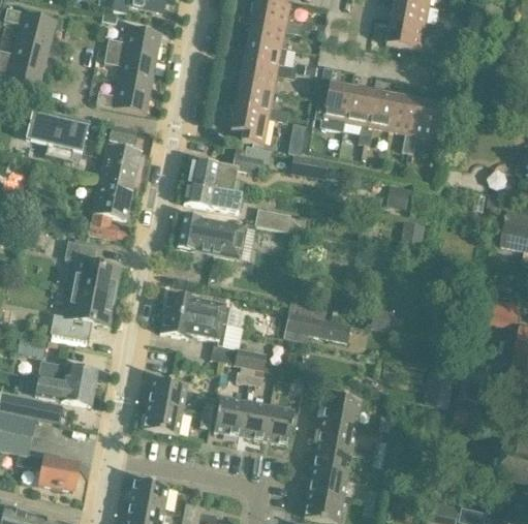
[(115,0),(113,9),(126,12),(128,5),(162,13),(165,0),(115,0)]
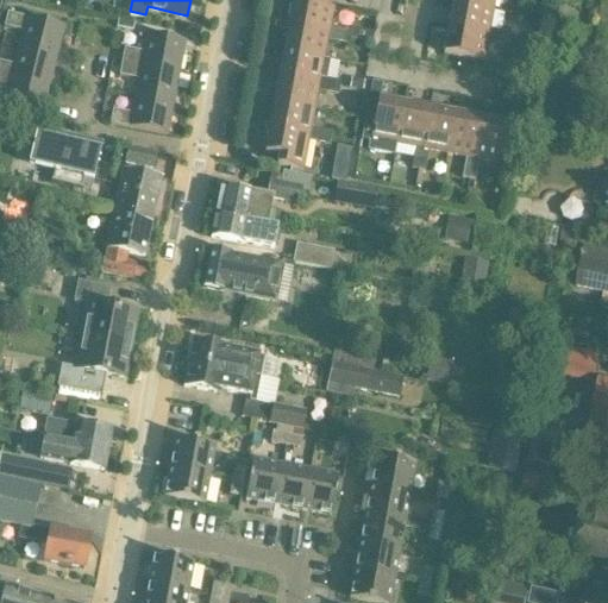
[(338,39),(340,26),(330,24),(333,5),(307,0),(294,0),(289,23),(328,31),(327,37),(338,39)]
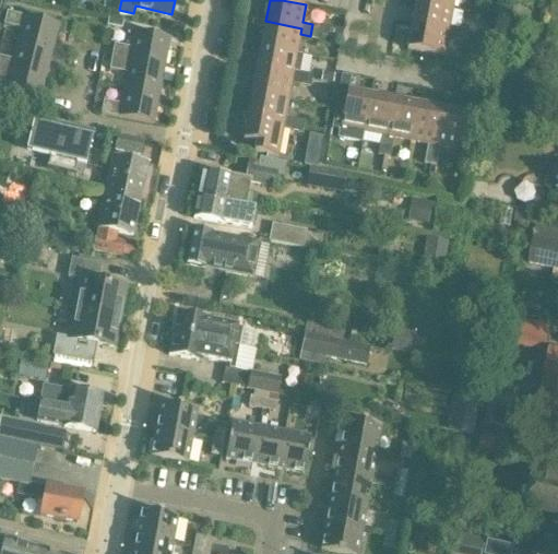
[(456,37),(459,25),(449,24),(452,7),(416,0),(414,14),(412,23),(448,30),(447,36),(456,37)]
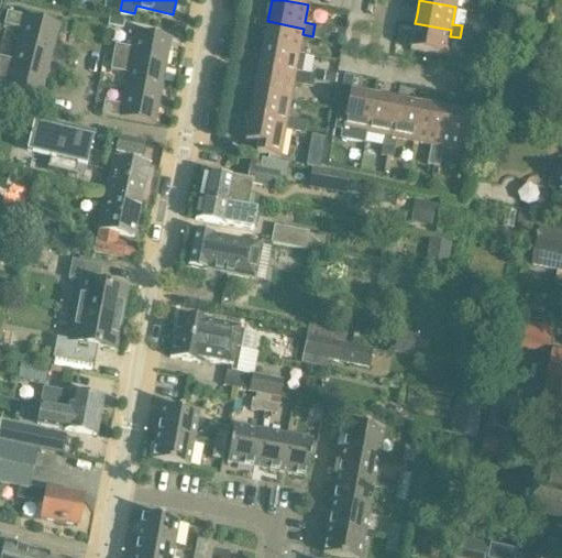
[(53,46),(59,21),(8,8),(4,22),(22,26),(20,37),(53,46)]
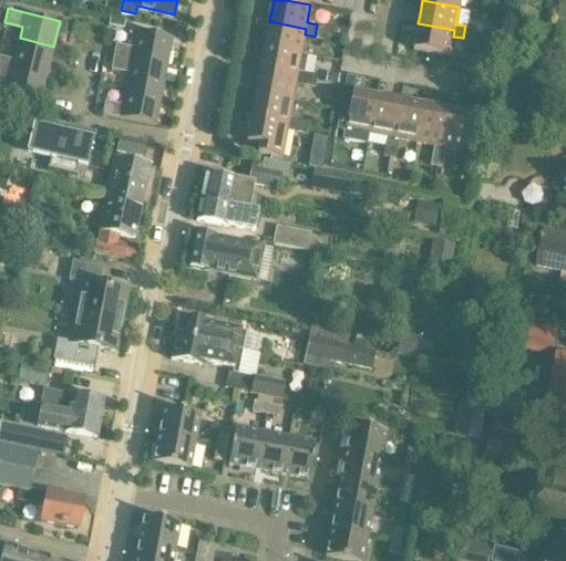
[(111,13),(110,21),(124,24),(126,17),(111,13)]
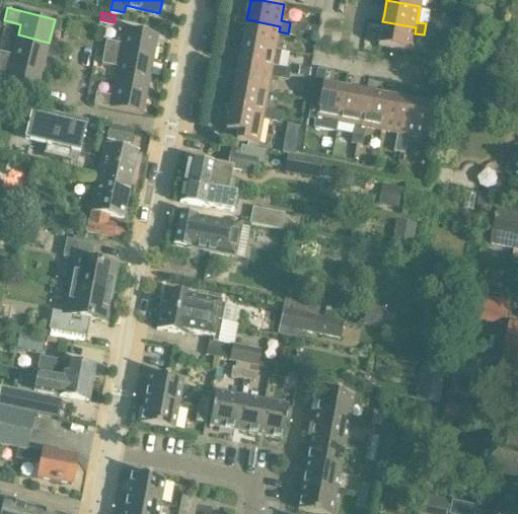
[(276,48),(276,47),(279,31),(280,26),(246,19),(242,42),(276,48)]
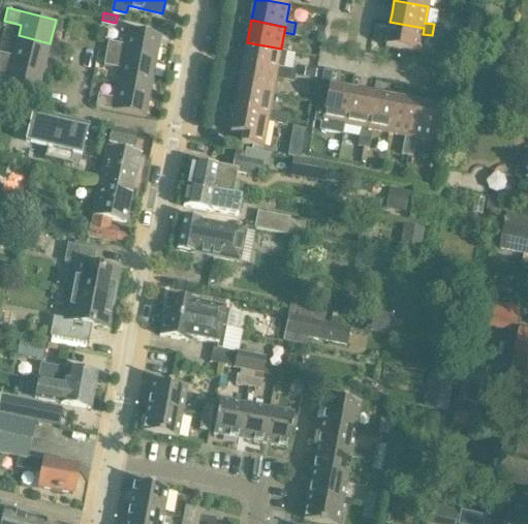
[(325,25),(305,21),(305,25),(304,30),(323,34),(325,25)]
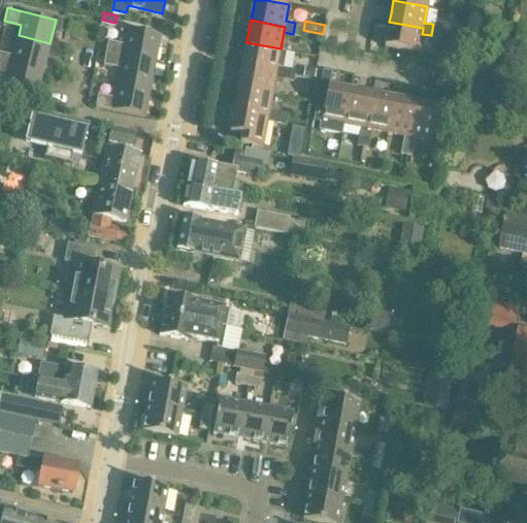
[(419,51),(422,34),(423,28),(389,22),(385,44),(419,51)]
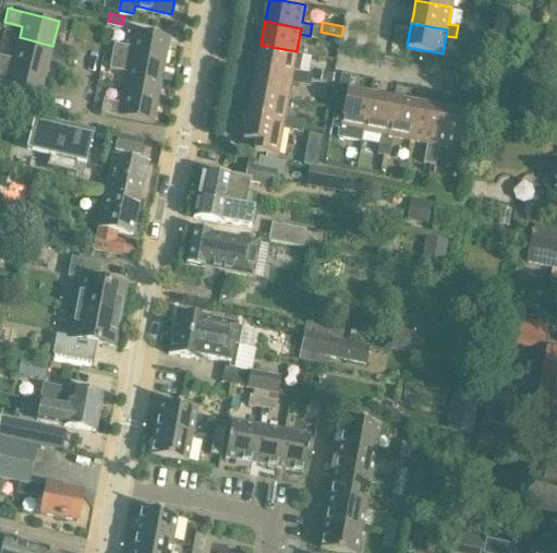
[(312,24),(310,36),(319,37),(321,32),(322,26),(312,24)]
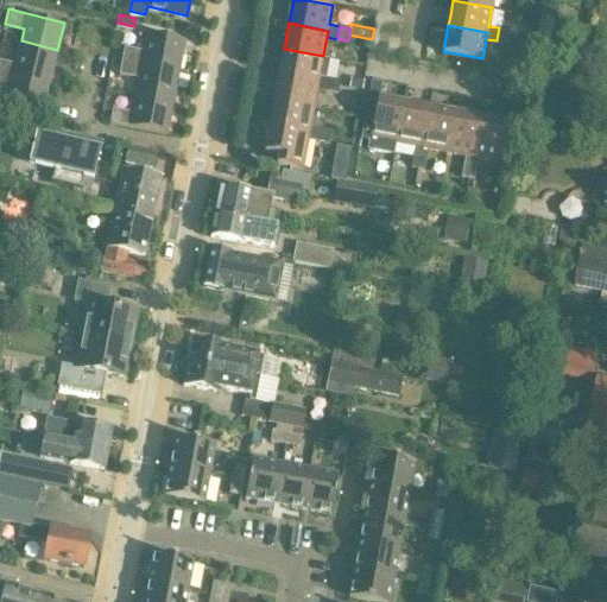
[(507,43),(510,30),(499,27),(497,40),(507,43)]
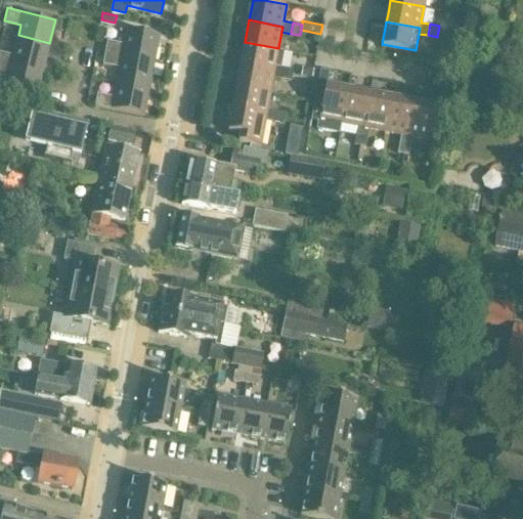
[(155,59),(160,34),(128,27),(125,42),(109,38),(105,50),(155,59)]
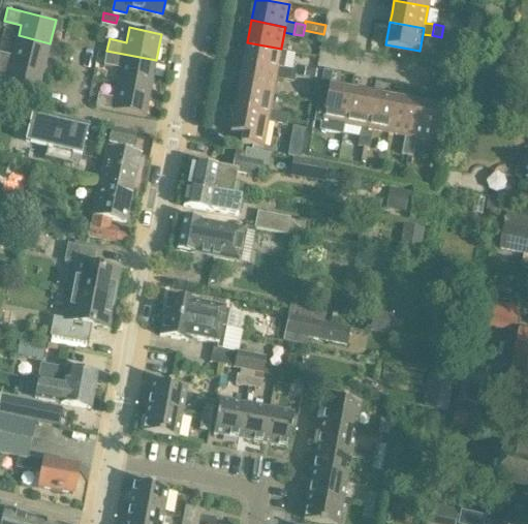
[(0,62),(42,73),(50,43),(19,35),(13,54),(0,50),(0,62)]
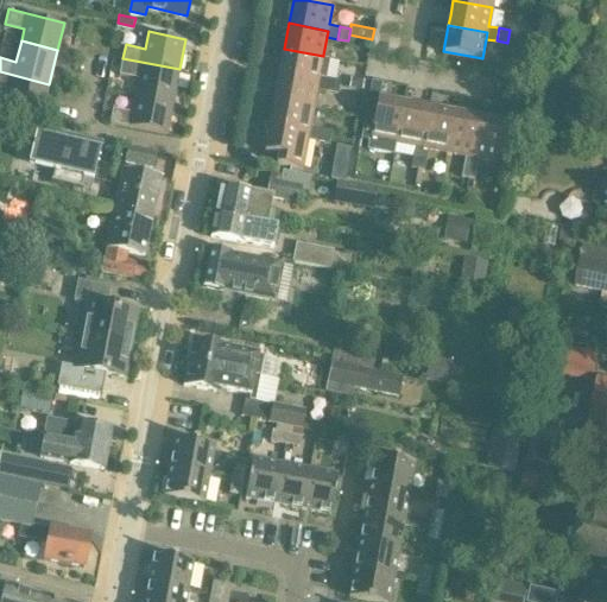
[(323,56),(284,49),(279,74),(318,81),(317,87),(328,89),(330,76),(327,76),(330,56),(323,55),(323,56)]
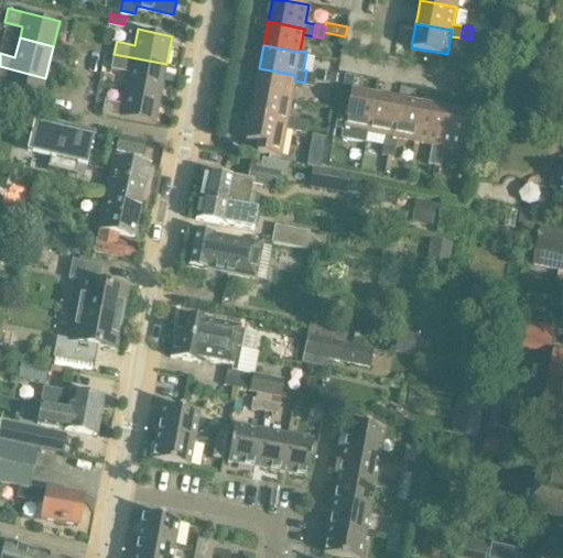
[(161,93),(166,64),(114,54),(111,67),(129,70),(126,86),(161,93)]
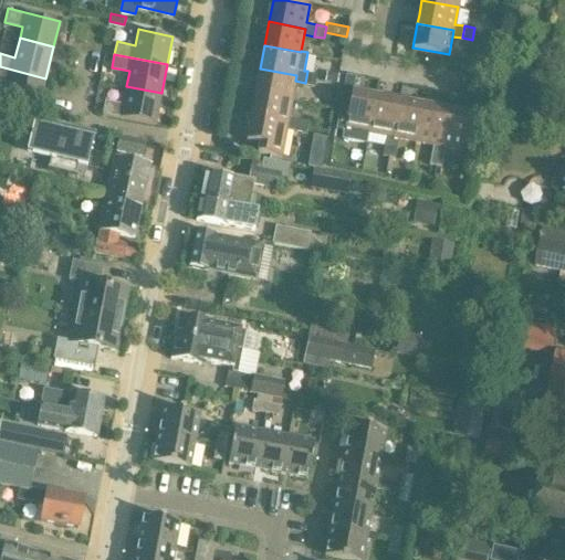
[(38,107),(45,78),(0,66),(0,80),(8,82),(4,98),(38,107)]
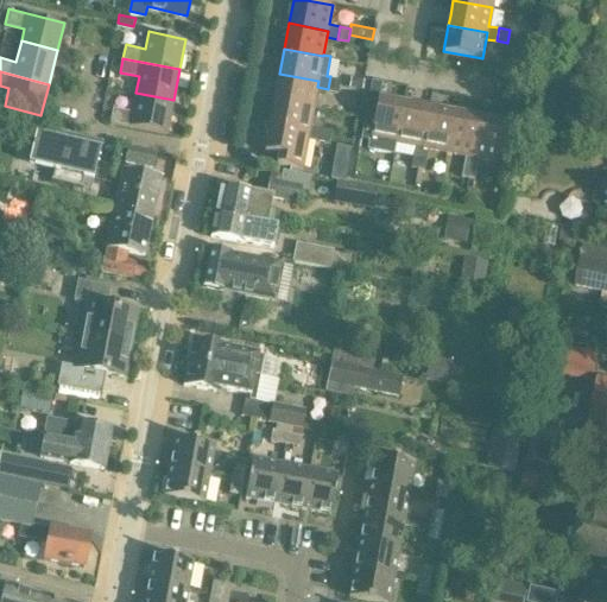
[(314,106),(317,87),(318,81),(279,74),(274,99),(314,106)]
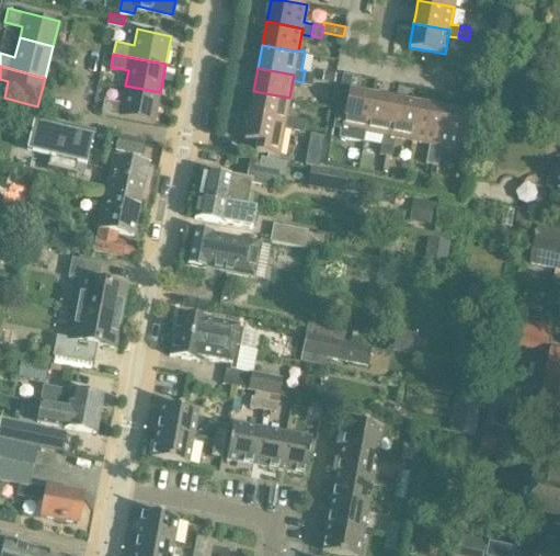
[(334,81),(336,70),(324,68),(322,79),(334,81)]
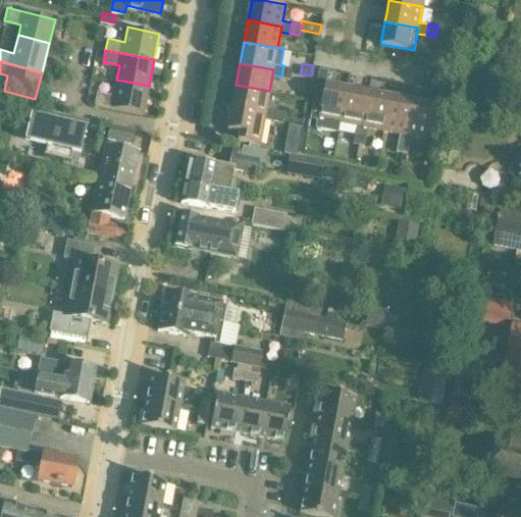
[(291,78),(293,67),(283,65),(281,76),(291,78)]
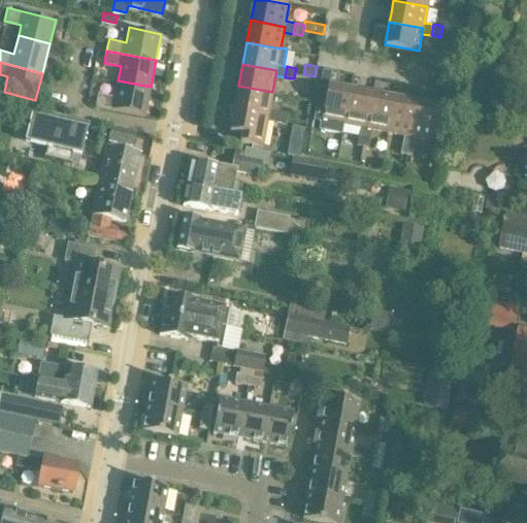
[(144,115),(151,87),(118,80),(116,96),(99,93),(96,104),(144,115)]
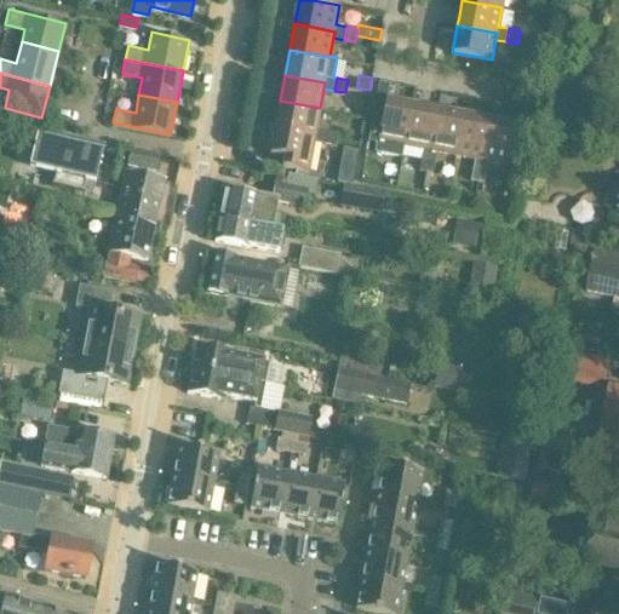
[(405,144),(412,103),(385,98),(378,138),(372,137),(370,148),(383,150),(385,141),(405,144)]
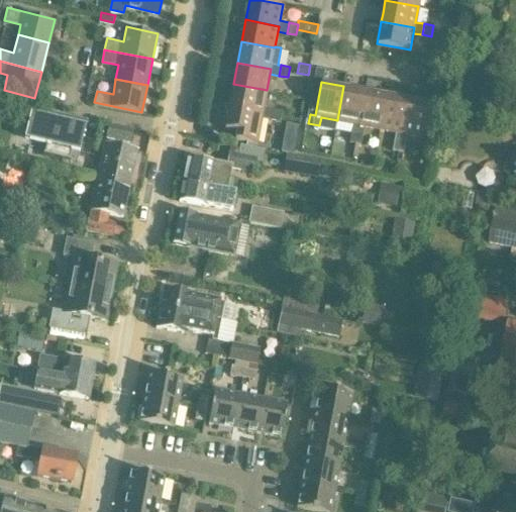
[(271,119),(273,108),(264,106),(267,90),(233,84),(229,105),(263,112),(262,117),(271,119)]
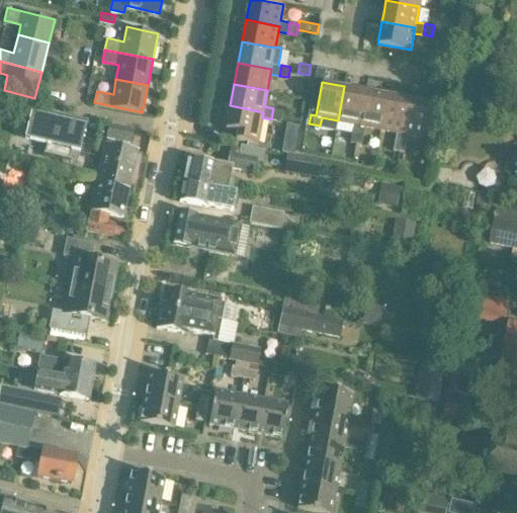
[(359,124),(365,90),(344,86),(338,120),(354,123),(359,124)]
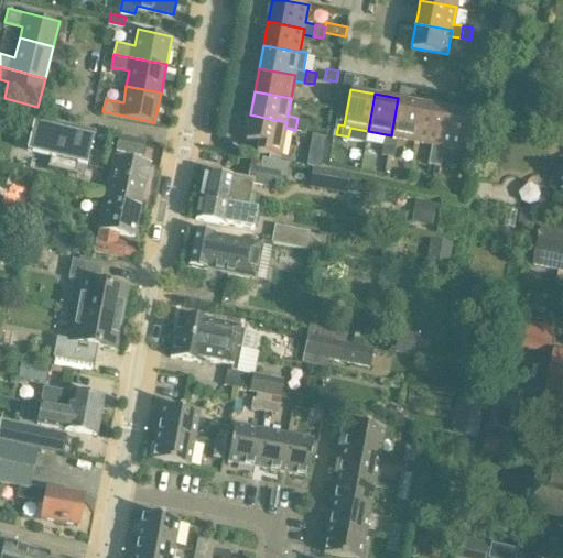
[(414,140),(422,102),(398,98),(391,135),(386,134),(383,143),(396,145),(398,137),(414,140)]
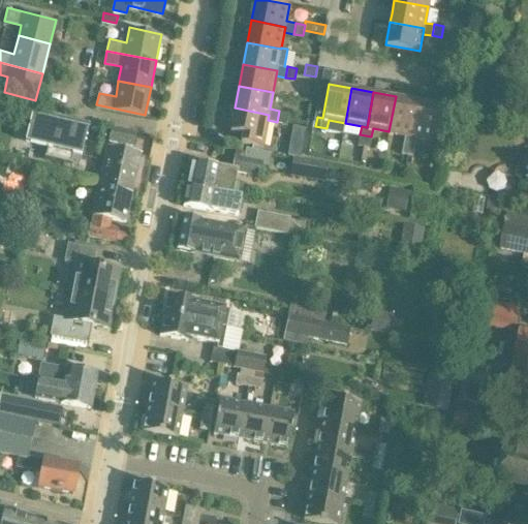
[(410,135),(417,100),(396,96),(389,131),(405,134),(410,135)]
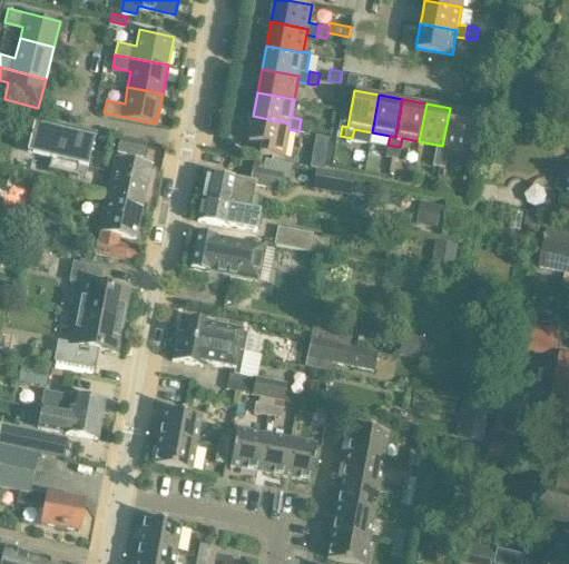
[(467,150),(474,114),(450,108),(442,146),(437,145),(434,154),(447,156),(449,147),(467,150)]
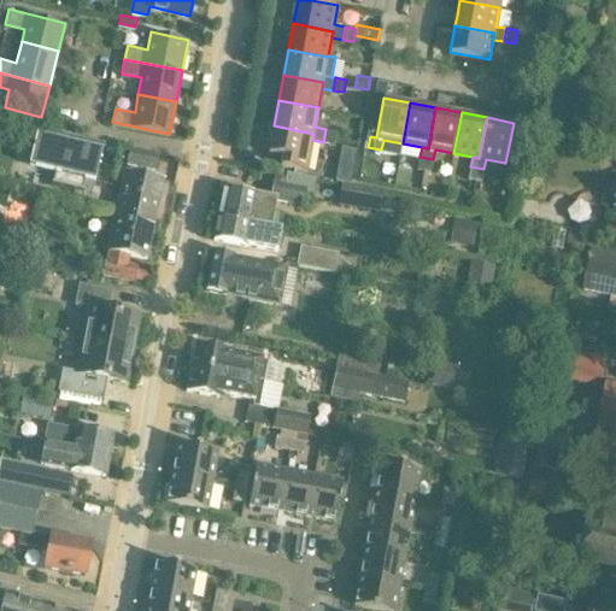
[(593,150),(594,139),(593,139),(597,121),(587,118),(584,137),(582,139),(584,140),(584,141),(584,142),(584,144),(585,146),(586,147),(587,147),(590,148),(591,148),(593,150)]
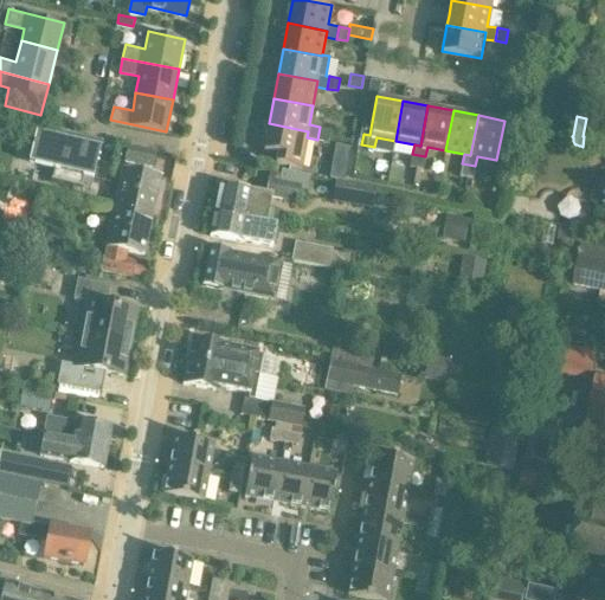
[(264,149),(278,152),(276,161),(301,166),(307,137),(308,131),(269,123),(264,149)]
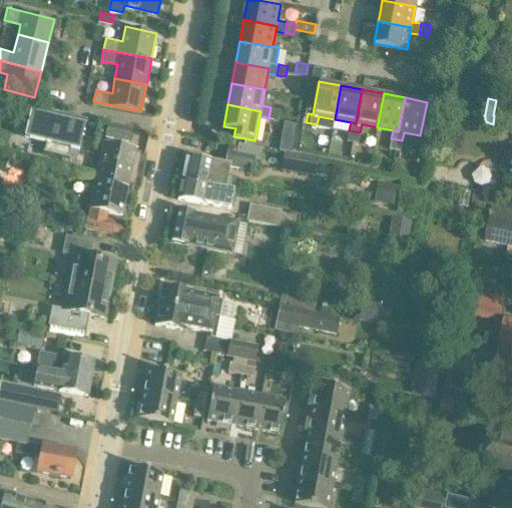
[(278,119),(280,108),(271,107),(269,118),(278,119)]
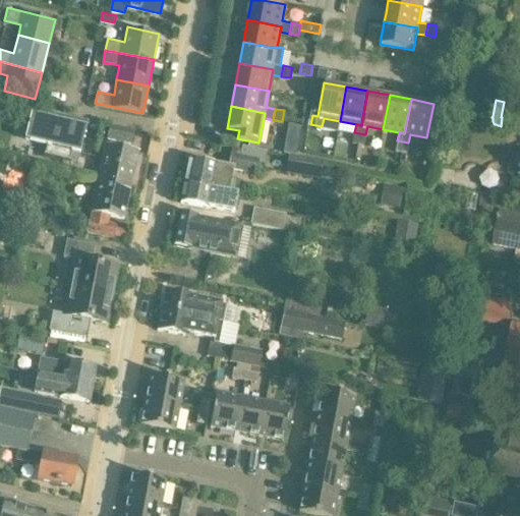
[(87,120),(42,110),(42,111),(41,115),(30,113),(30,114),(31,114),(27,124),(29,124),(26,133),(48,138),(45,152),(44,152),(44,153),(71,159),(77,160),(79,151),(80,151),(88,119),(87,119),(87,120)]
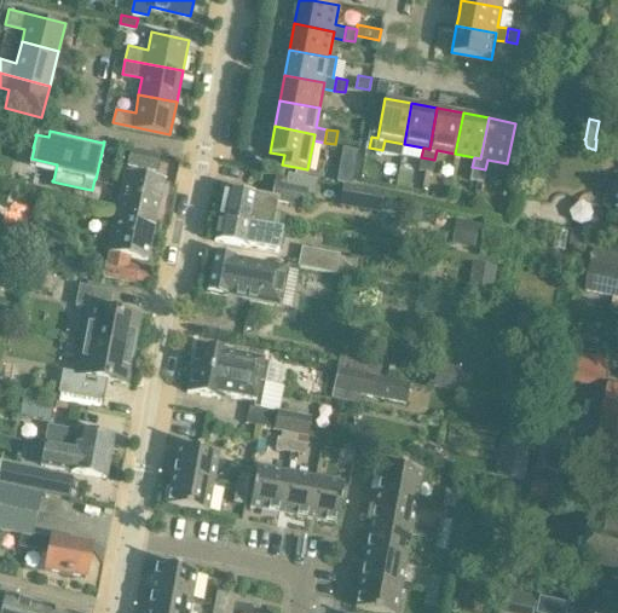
[(613,154),(614,143),(596,139),(595,150),(613,154)]
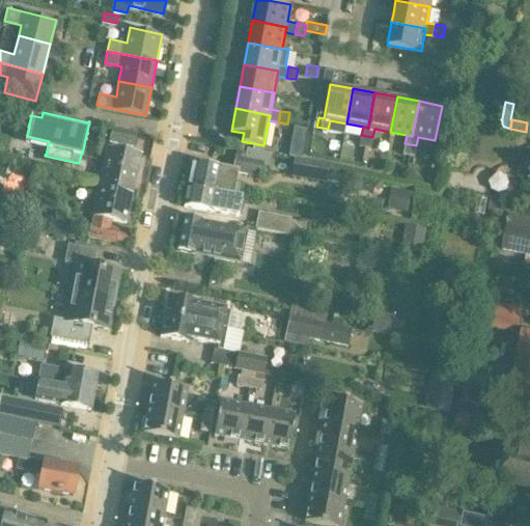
[(136,144),(139,132),(113,126),(110,138),(136,144)]
